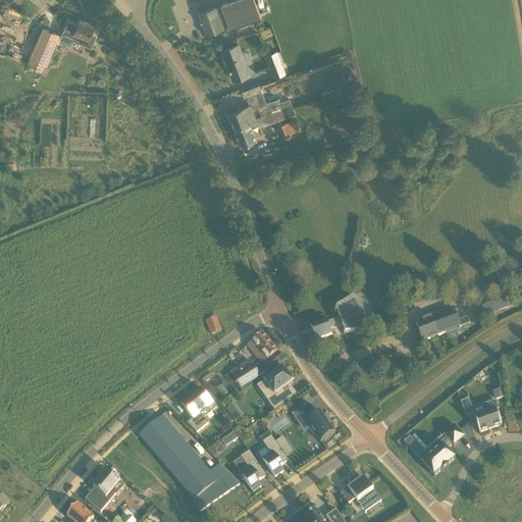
[(261,18),(254,0),(233,0),(220,5),(221,6),(215,8),(215,7),(199,13),(207,35),(223,29),(222,28),(228,25),(229,30),(261,18)]
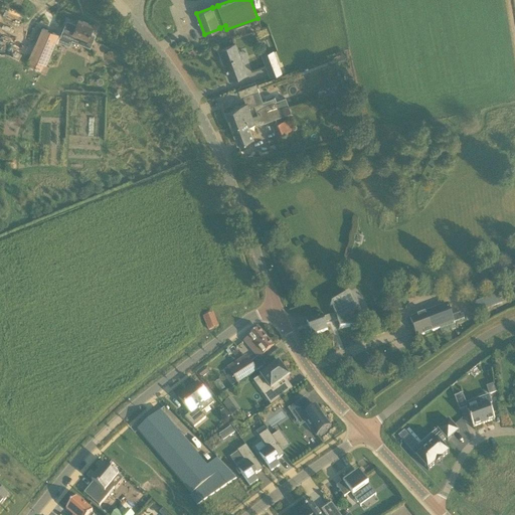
[(88,38),(93,25),(78,19),(72,33),(79,36),(76,42),(74,41),(68,54),(80,59),(81,55),(86,46),(83,45),(88,38)]
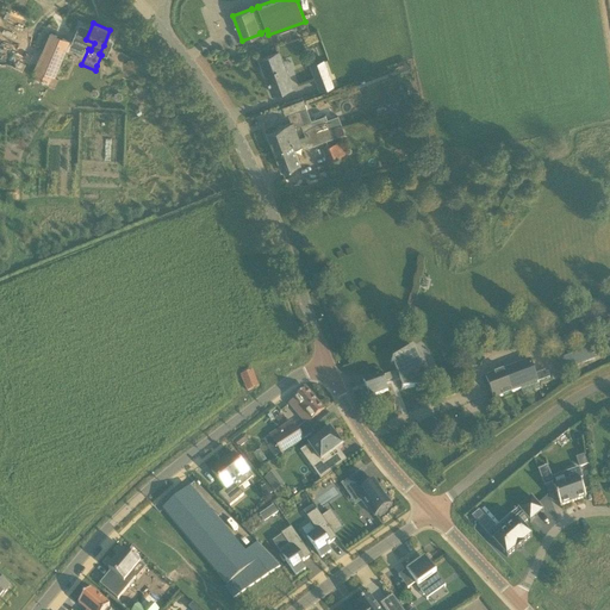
[(54,76),(64,53),(69,41),(50,33),(47,44),(36,68),(37,69),(33,78),(48,83),(53,75),(54,76)]
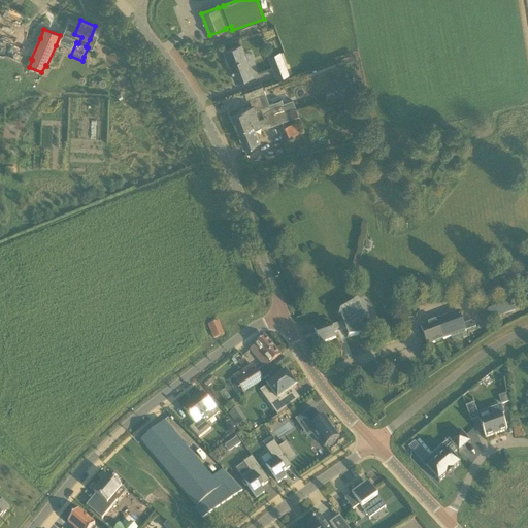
[(236,81),(252,75),(241,45),(225,52),(236,81)]
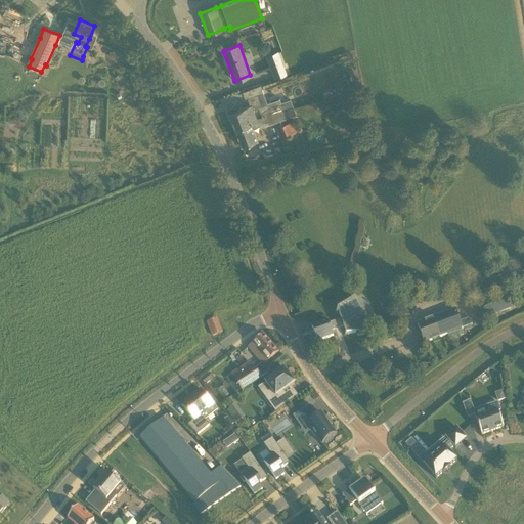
[(275,79),(287,75),(278,52),(267,56),(275,79)]
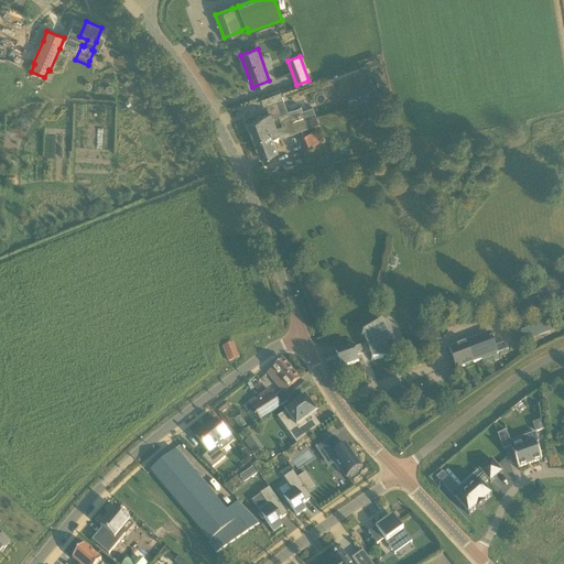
[(282,115),(277,101),(267,106),(270,114),(247,122),(253,139),(277,129),(272,118),(279,116),(283,127),(305,118),(303,111),(292,115),(291,111),(282,115)]
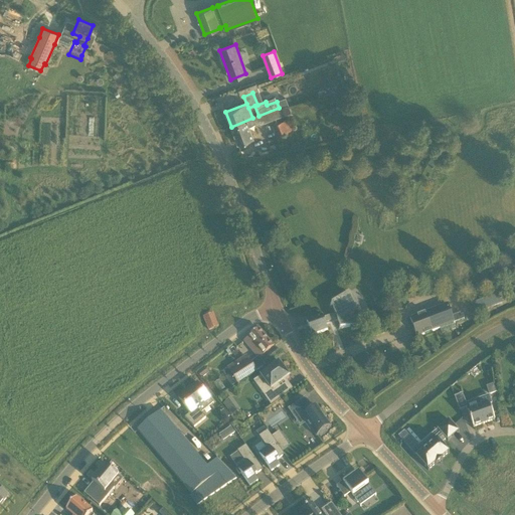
[(286,98),(277,102),(279,108),(289,106),(286,98)]
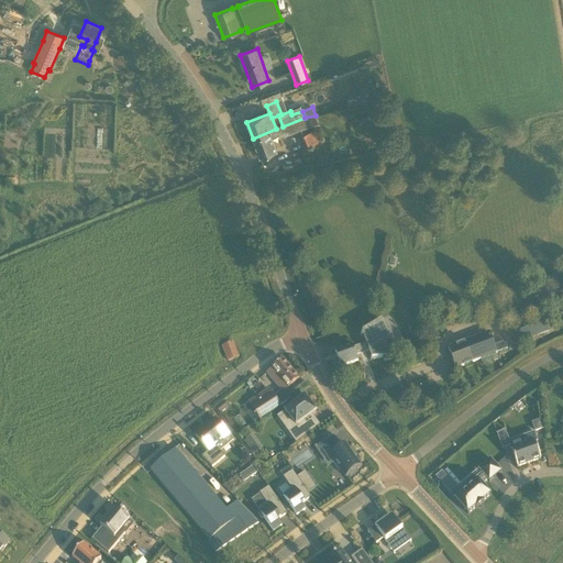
[(286,135),(308,127),(305,118),(283,127),(285,133),(286,135)]
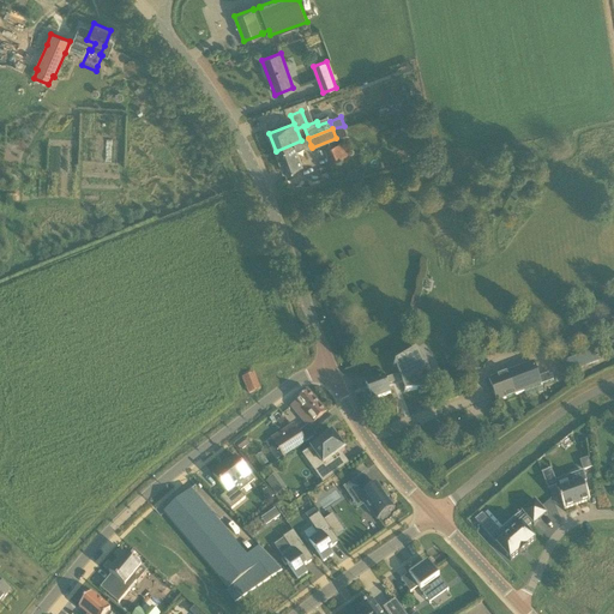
[(296,150),(304,148),(301,140),(276,151),(283,172),(301,164),(296,150)]
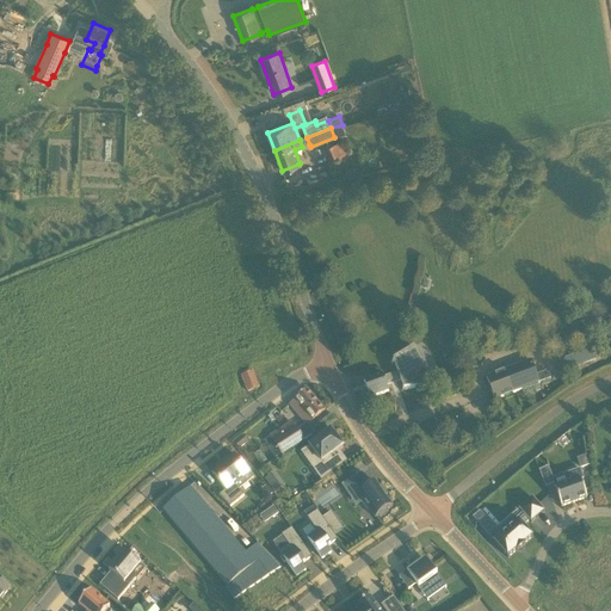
[(328,161),(346,155),(341,142),(323,148),(328,161)]
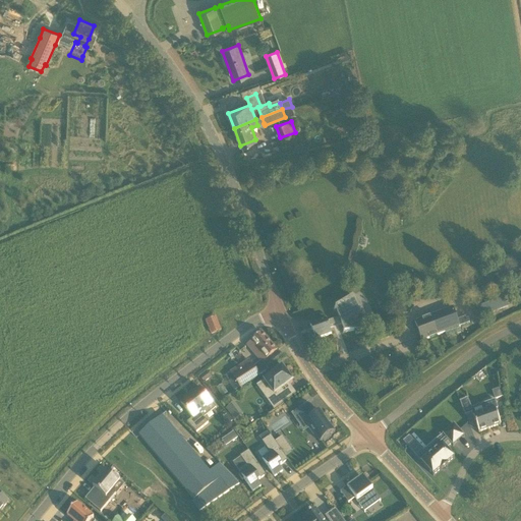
[(324,321),(310,326),(312,332),(311,334),(312,337),(314,338),(315,340),(330,335),(327,328),(341,323),(345,333),(355,331),(356,334),(365,329),(362,310),(359,304),(353,297),(351,299),(343,299),(343,303),(336,308),(340,317),(325,323),(324,321)]
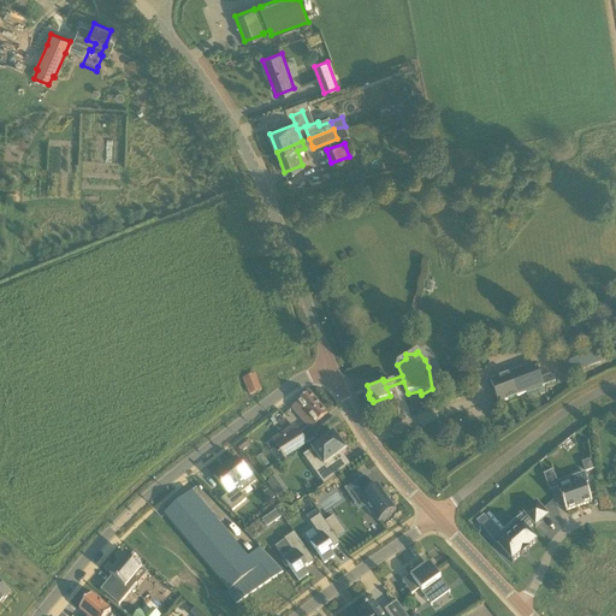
[(535,363),(490,380),(499,403),(526,394),(528,398),(545,392),(543,386),(556,381),(554,374),(542,379),(535,363)]
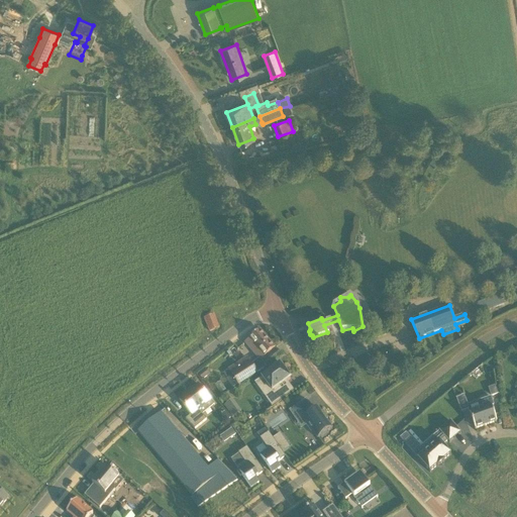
[(213,314),(204,318),(206,322),(210,331),(219,328),(215,318),(213,314)]
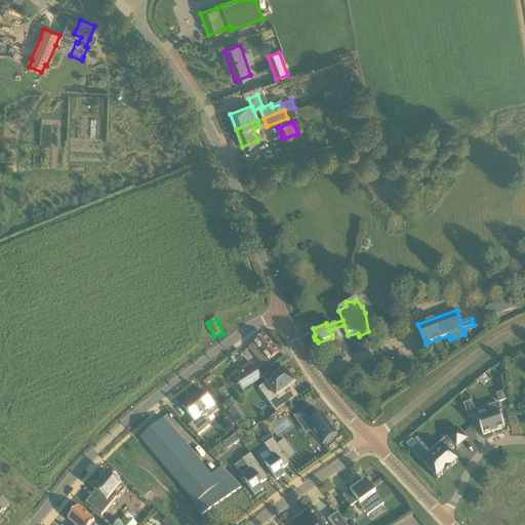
[(265,335),(249,348),(264,366),(279,353),(265,335)]
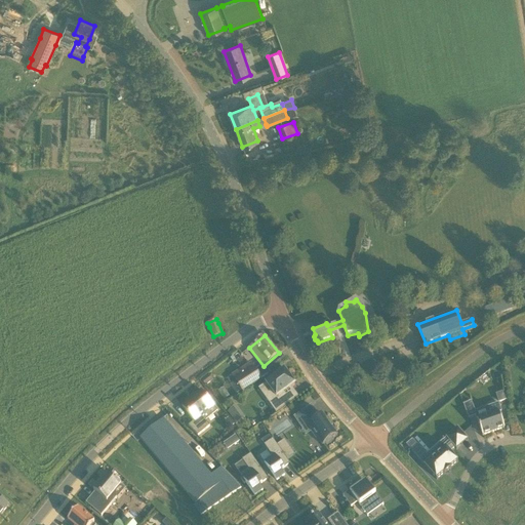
[(240,370),(233,375),(236,380),(242,391),(261,378),(255,370),(254,368),(244,375),(240,370)]
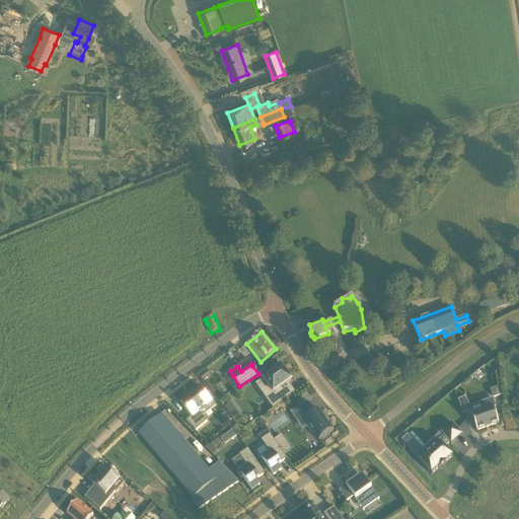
[(279,389),(288,382),(292,380),(291,378),(288,375),(287,373),(288,372),(284,366),(282,367),(281,366),(263,379),(270,388),(262,393),(273,409),(286,398),(279,389)]
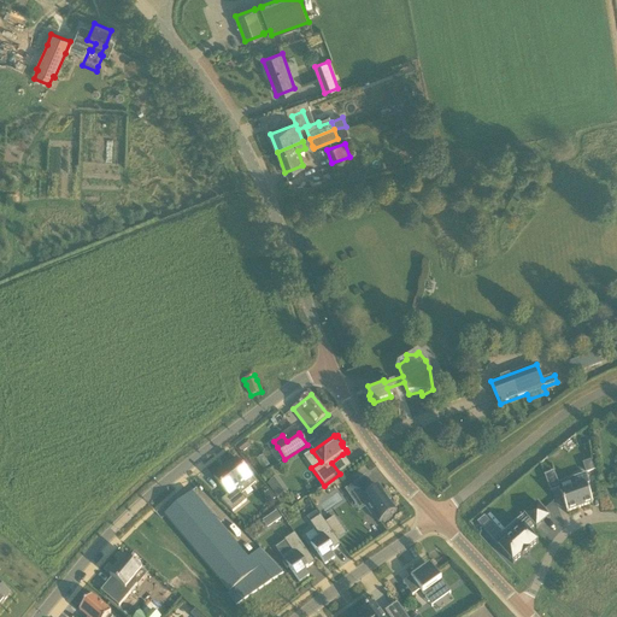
[(241,453),(247,448),(242,442),(236,446),(241,453)]
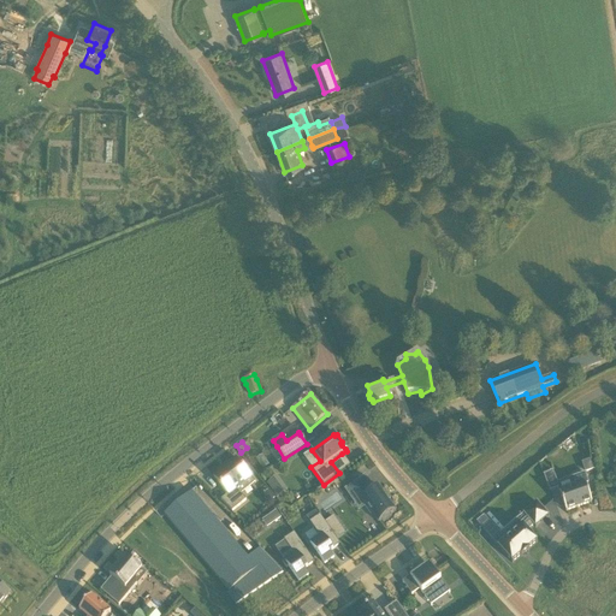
[(236,458),(214,477),(227,495),(221,501),(232,511),(247,501),(237,489),(252,478),(247,472),(248,471),(242,463),(241,465),(236,458)]
